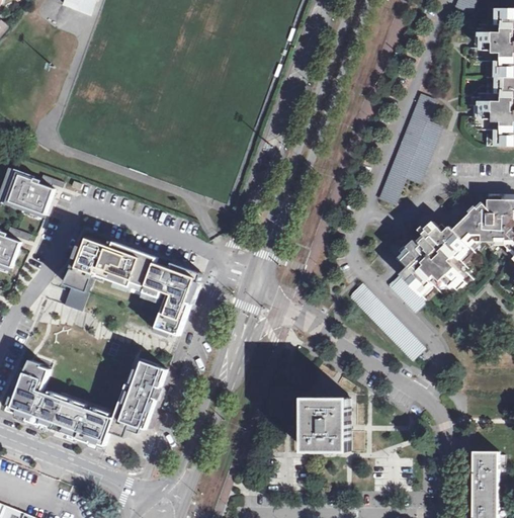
[(62,0),(61,4),(82,12),(84,5),(91,8),(93,0),(62,0)]
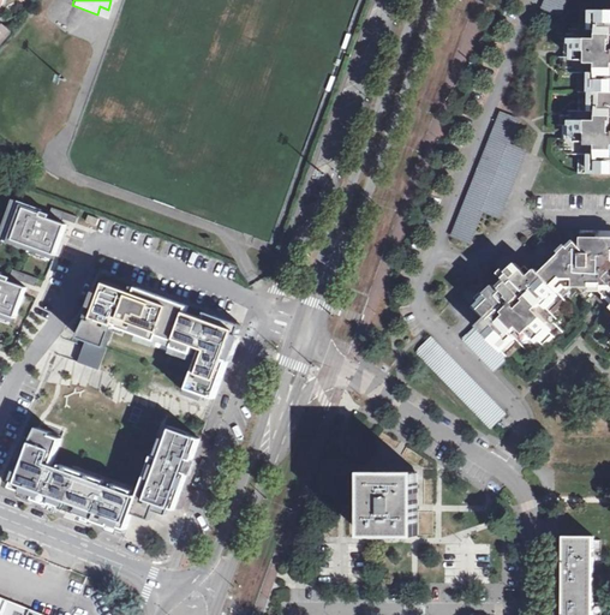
[(557,15),(562,0),(542,0),(539,7),(557,15)]
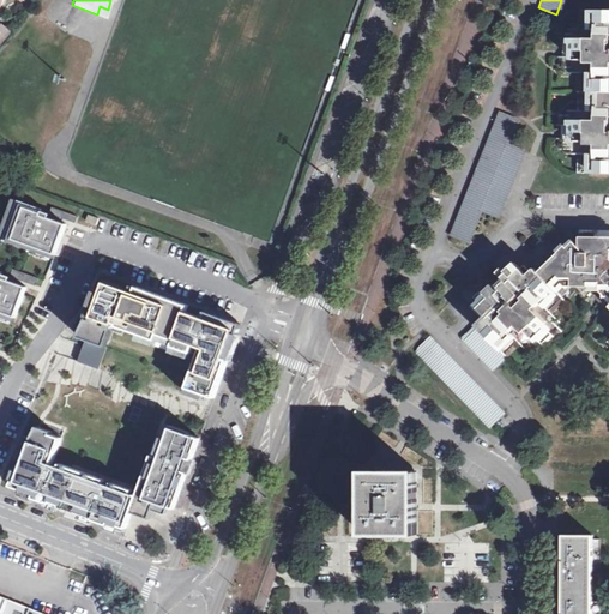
[(100,6),(97,14),(106,17),(108,10),(100,6)]
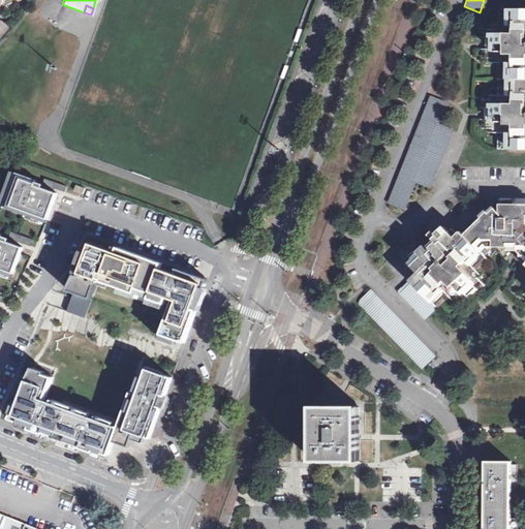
[(524,8),(503,9),(503,22),(500,25),(490,25),(490,29),(482,29),(482,37),(490,37),(489,49),(482,49),(482,57),(489,58),(489,62),(499,62),(502,65),(502,93),(500,95),(489,95),(489,99),(482,99),(481,107),(489,109),(489,120),(481,120),(481,128),(489,129),(489,132),(499,133),(502,135),(501,149),(524,149),(524,8)]
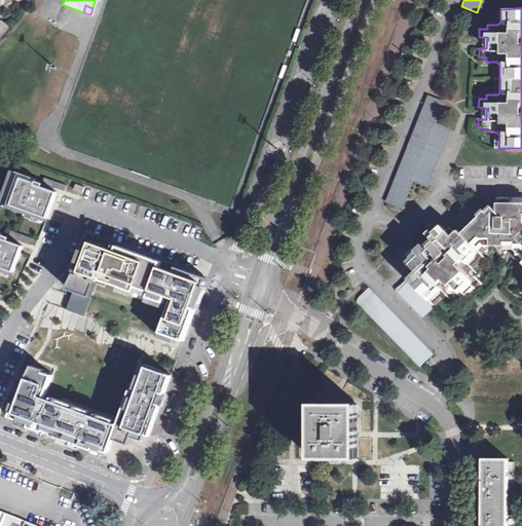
[(432,124),(441,104),(425,98),(384,200),(399,207),(410,179),(424,184),(446,129),(432,124)]
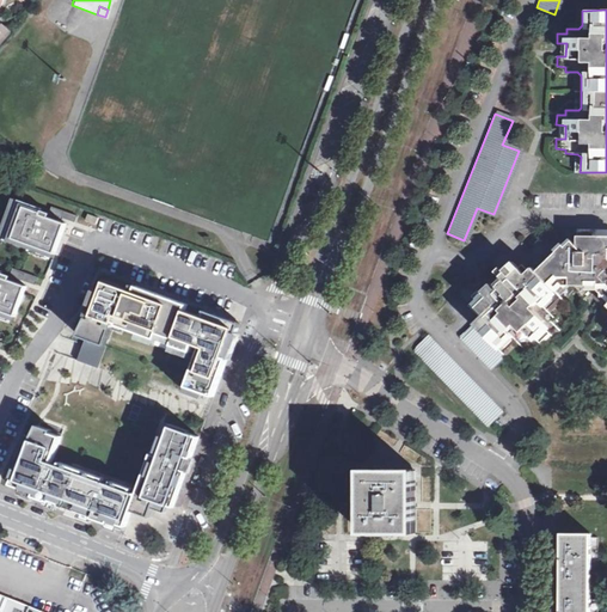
[(38,208),(14,199),(0,234),(0,238),(25,249),(28,245),(47,252),(46,256),(49,257),(62,222),(44,216),(46,213),(38,210),(38,208)]
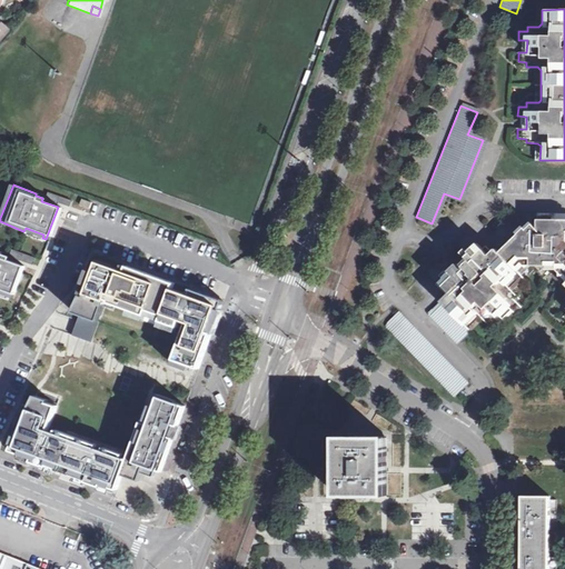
[(564,277),(564,240),(564,231),(564,230),(564,213),(535,213),(535,230),(531,230),(527,232),(526,240),(522,243),(513,236),(496,252),(493,249),(486,255),(474,242),(462,255),(474,267),(467,273),(464,270),(458,270),(457,276),(462,280),(458,283),(446,270),(433,283),(444,296),(426,313),(454,342),(467,330),(463,326),(473,316),(476,316),(485,325),(488,321),(494,328),(502,320),(495,313),(504,306),(509,311),(517,305),(511,299),(514,296),(506,288),(506,282),(516,273),(517,275),(526,266),(543,266),(543,263),(556,265),(556,269),(564,277)]
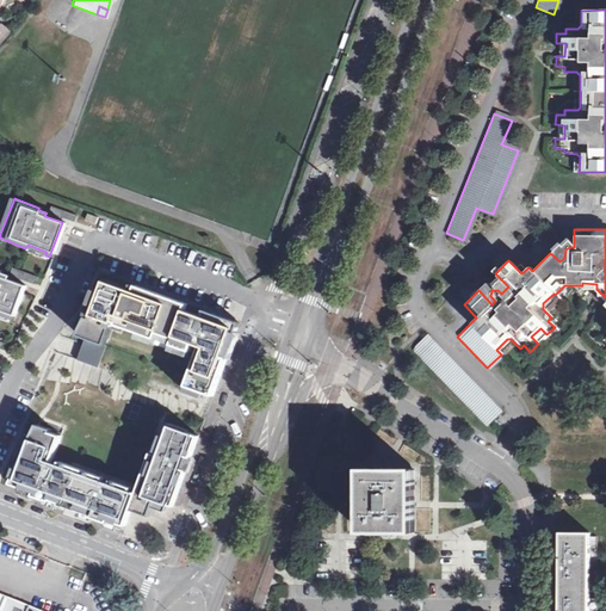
[(0,312),(7,314),(5,319),(10,320),(23,285),(5,278),(6,276),(0,273),(0,312)]
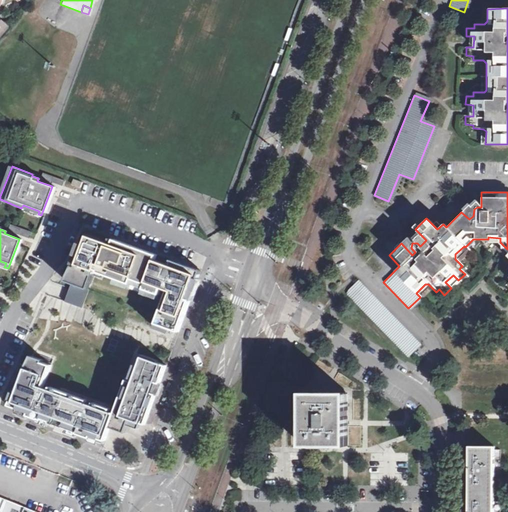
[(68,282),(86,289),(94,270),(96,270),(95,272),(128,285),(130,280),(142,285),(141,287),(157,294),(160,287),(166,290),(153,322),(175,330),(197,270),(183,265),(168,259),(166,264),(152,259),(154,254),(114,239),(108,237),(106,242),(100,240),(101,238),(85,232),(81,243),(77,241),(68,266),(70,266),(62,280),(68,282)]
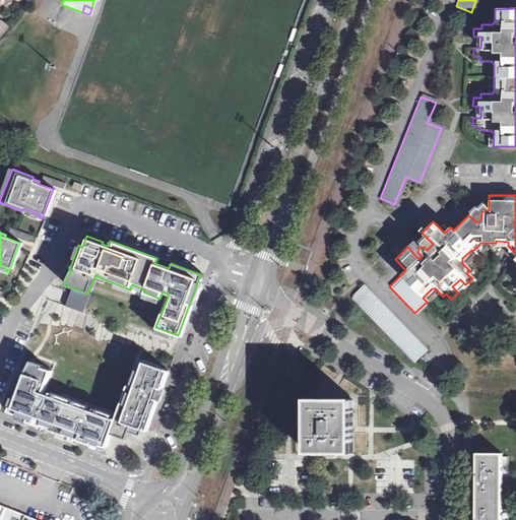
[(87,294),(69,286),(62,306),(80,312),(87,294)]
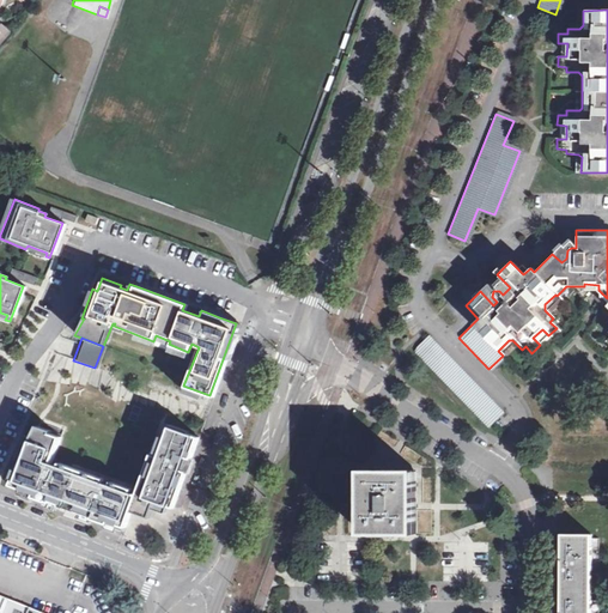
[(486,426),(499,413),(427,339),(414,351),(486,426)]
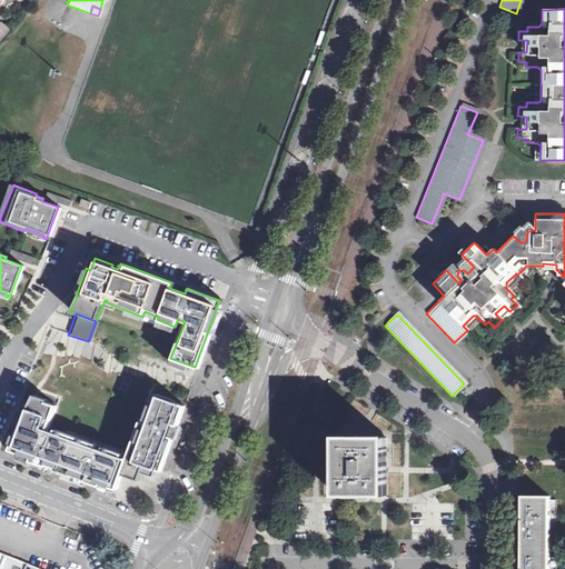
[(16,426),(8,449),(98,486),(99,483),(114,489),(119,473),(137,480),(142,465),(157,470),(180,406),(148,393),(125,456),(124,455),(122,458),(117,456),(118,453),(100,447),(99,449),(91,447),(92,443),(45,426),(53,405),(45,401),(45,399),(31,395),(26,409),(19,407),(12,425),(16,426)]
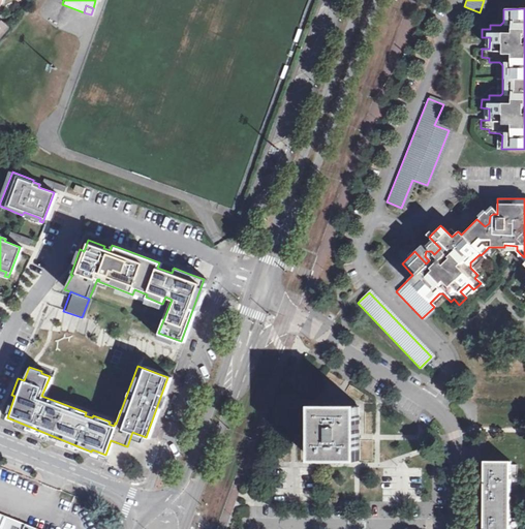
[(354,460),(356,406),(310,406),(310,460),(354,460)]
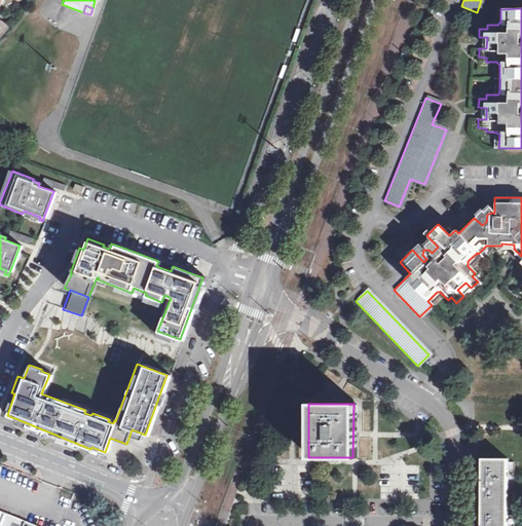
[(474,478),(474,486),(479,486),(479,524),(474,524),(473,525),(502,525),(504,459),(480,459),(479,478),(474,478)]
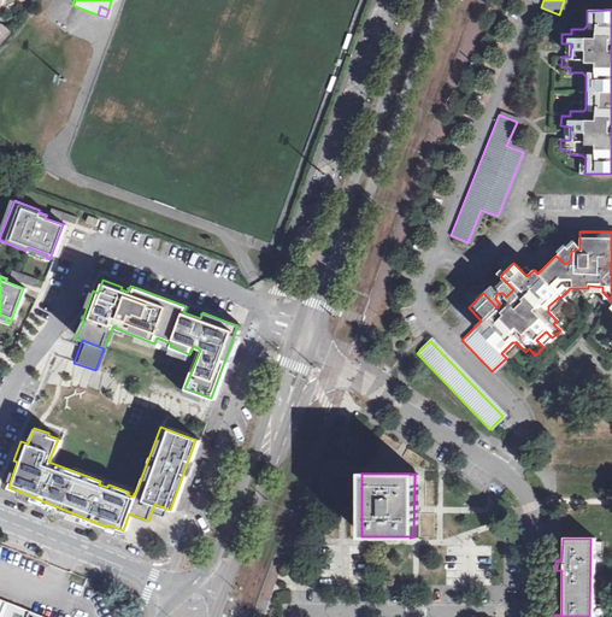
[(0,616),(36,616),(0,603),(0,616)]
